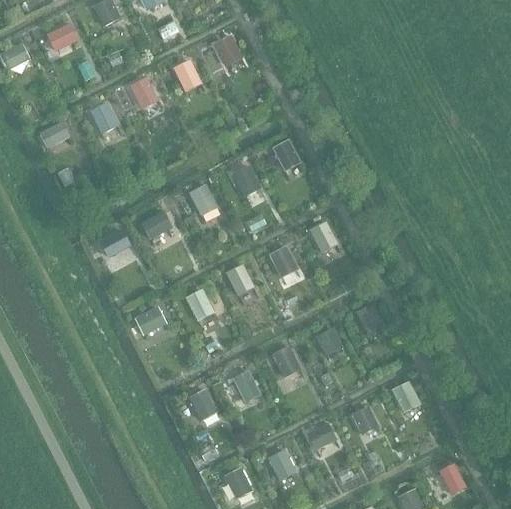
[(110,0),(97,7),(105,24),(120,17),(110,0)]
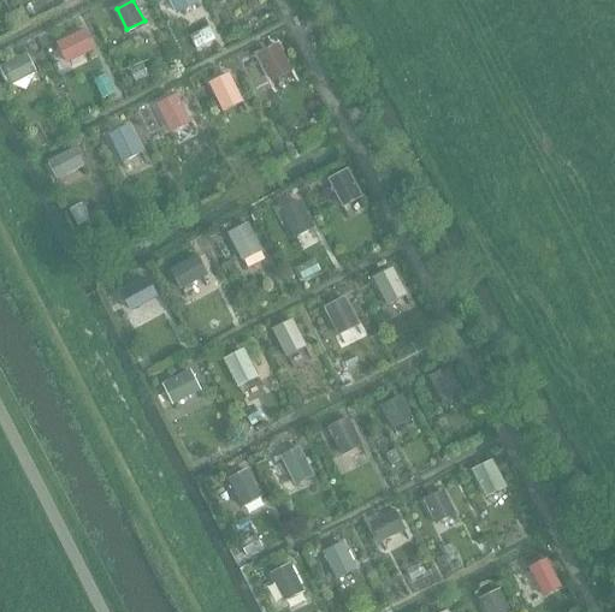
[(172,0),(178,11),(196,1),(196,0),(172,0)]
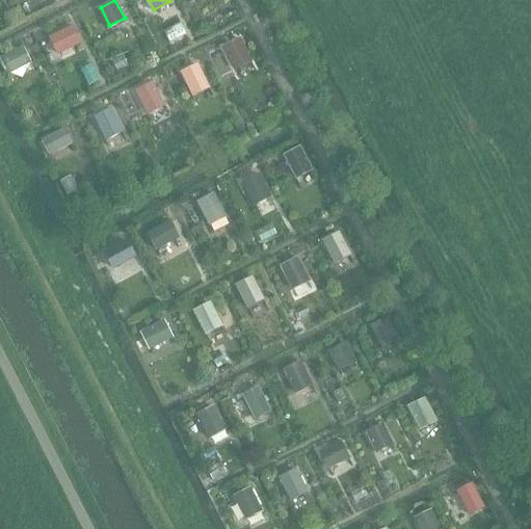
[(74,26),(51,36),(58,51),(80,41),(74,26)]
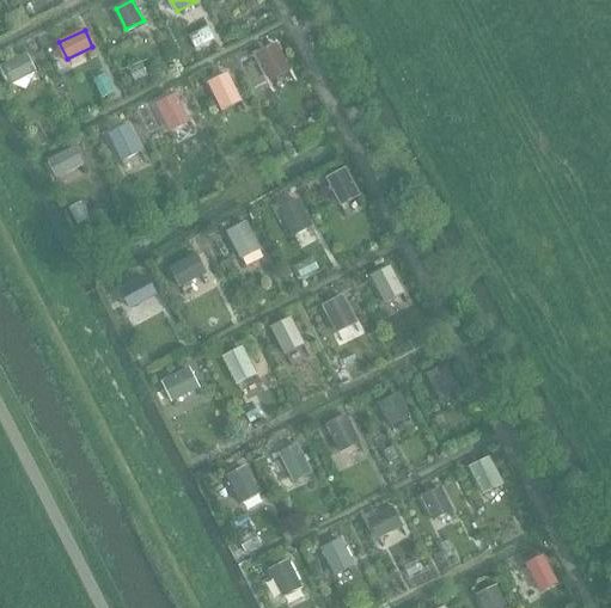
[(276,43),(260,53),(273,78),(289,69),(276,43)]
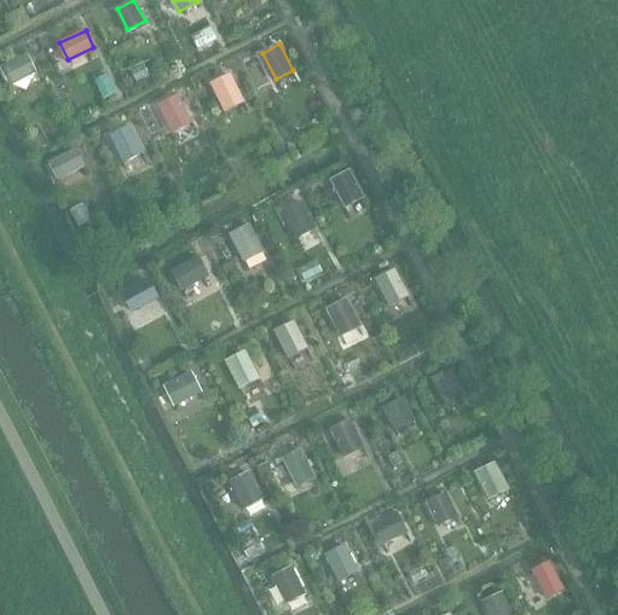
[(28,54),(3,67),(11,83),(36,71),(28,54)]
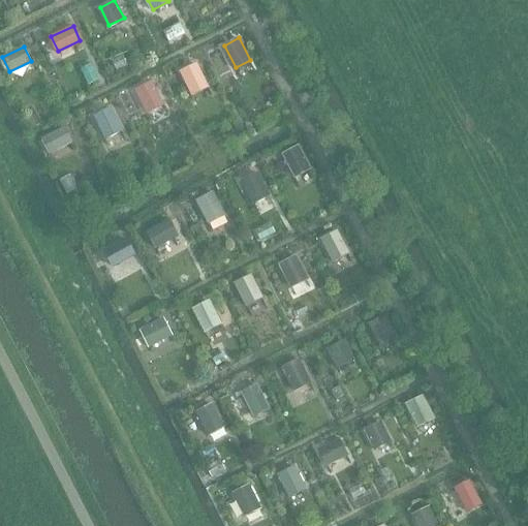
[(197,63),(183,70),(193,92),(208,86),(197,63)]
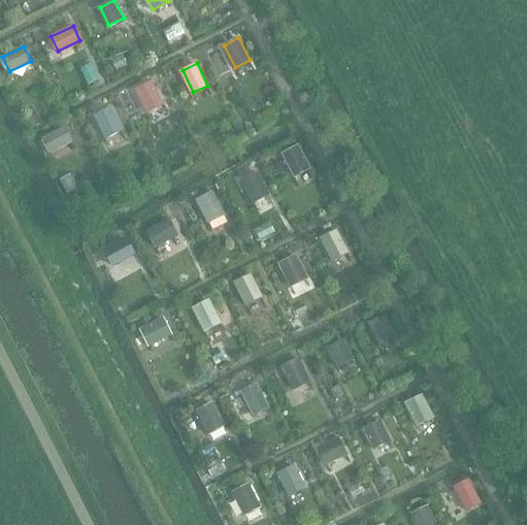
[(152,81),(137,89),(147,110),(163,103),(152,81)]
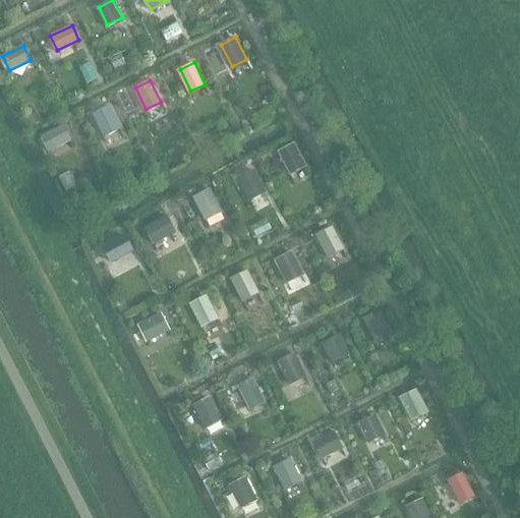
[(109,106),(95,113),(105,134),(119,127),(109,106)]
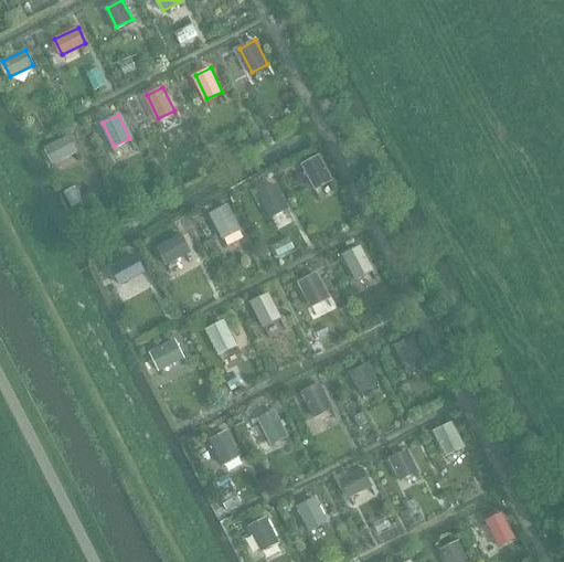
[(70,135),(46,147),(54,162),(78,150),(70,135)]
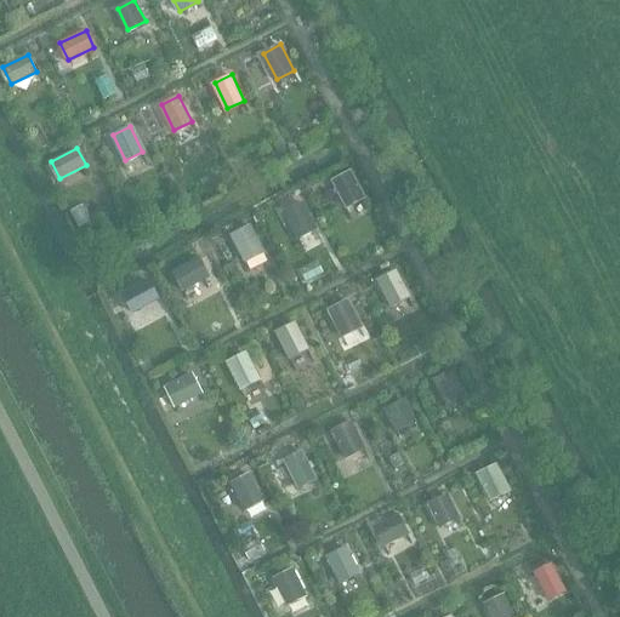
[(351,171),(334,181),(347,205),(364,196),(351,171)]
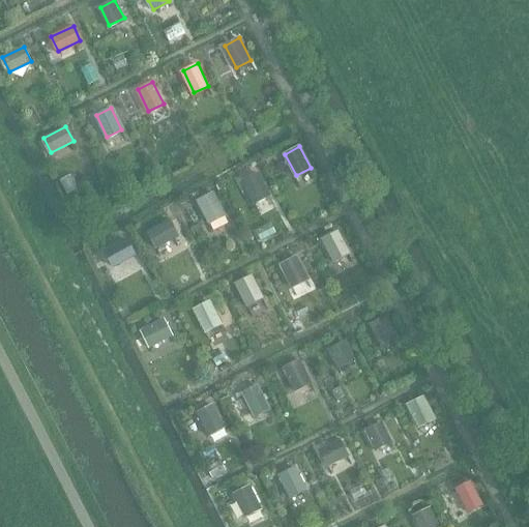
[(258,173),(244,180),(256,202),(269,195),(258,173)]
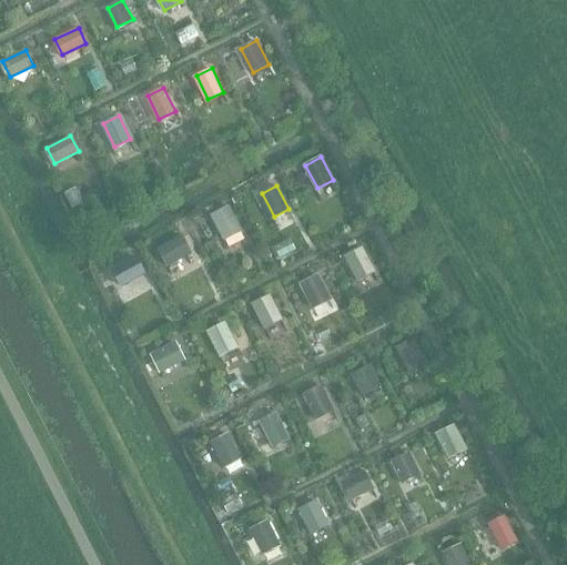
[(229,205),(213,214),(225,236),(241,230),(229,205)]
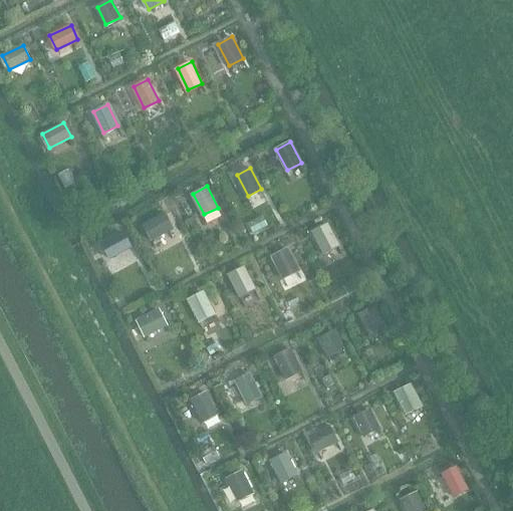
[(165,213),(144,224),(152,238),(173,227),(165,213)]
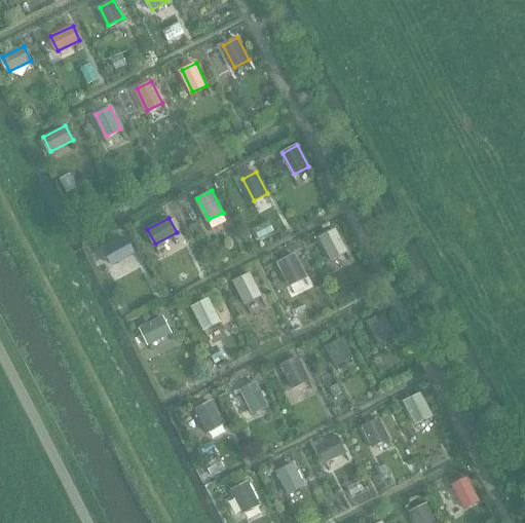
[(335,229),(321,236),(333,258),(346,251),(335,229)]
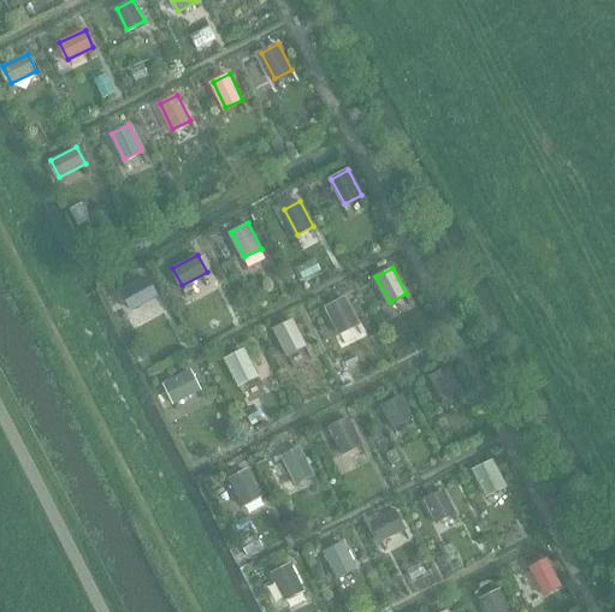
[(148,277),(123,290),(131,307),(157,293),(148,277)]
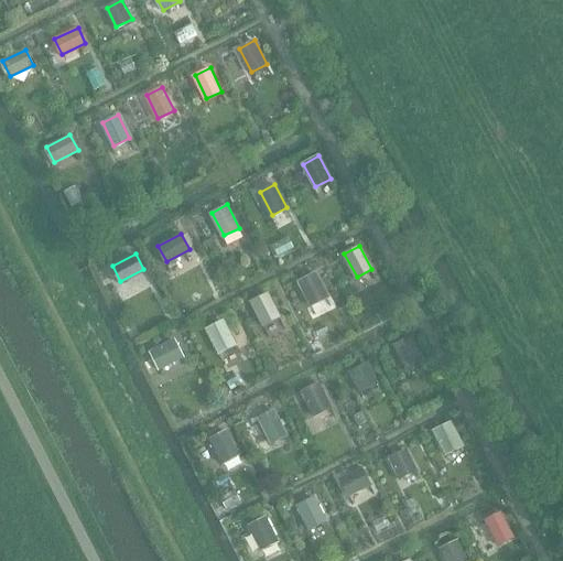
[(315,272),(300,280),(312,303),(327,295),(315,272)]
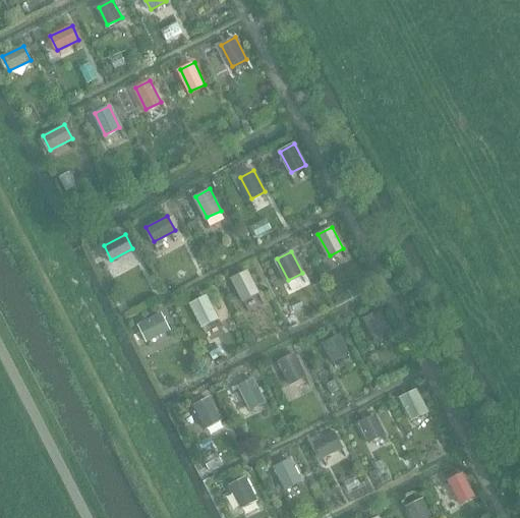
[(247,270),(233,277),(244,298),(258,291),(247,270)]
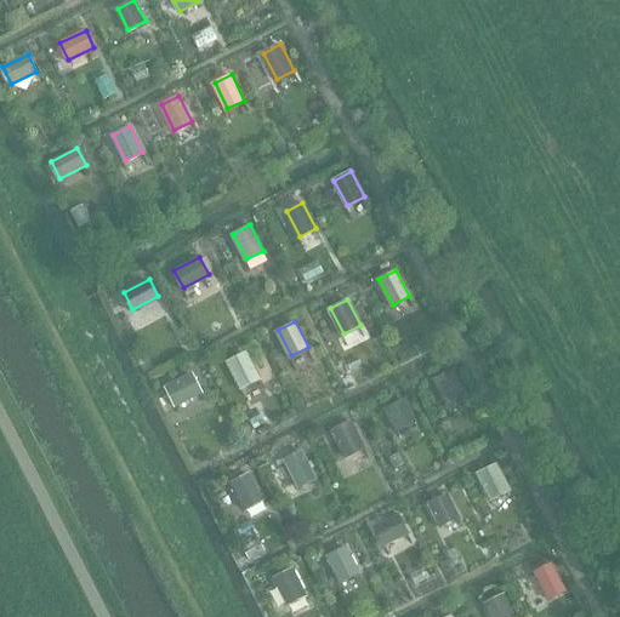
[(245,352),(228,361),(242,387),(259,377),(245,352)]
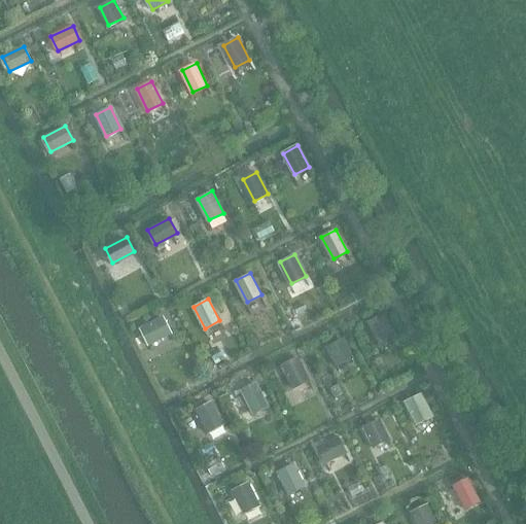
[(383,314),(369,321),(380,343),(394,336),(383,314)]
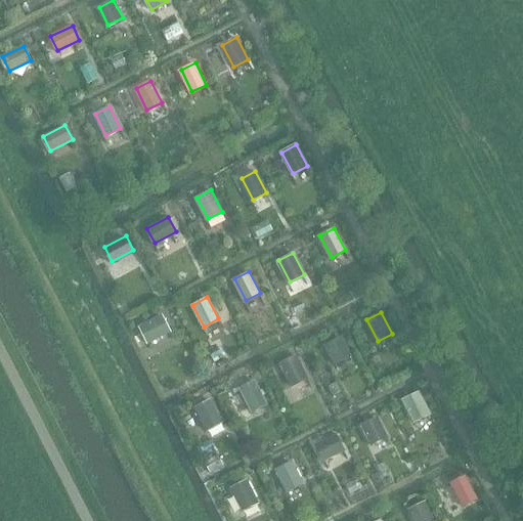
[(163,315),(140,327),(148,341),(170,331),(163,315)]
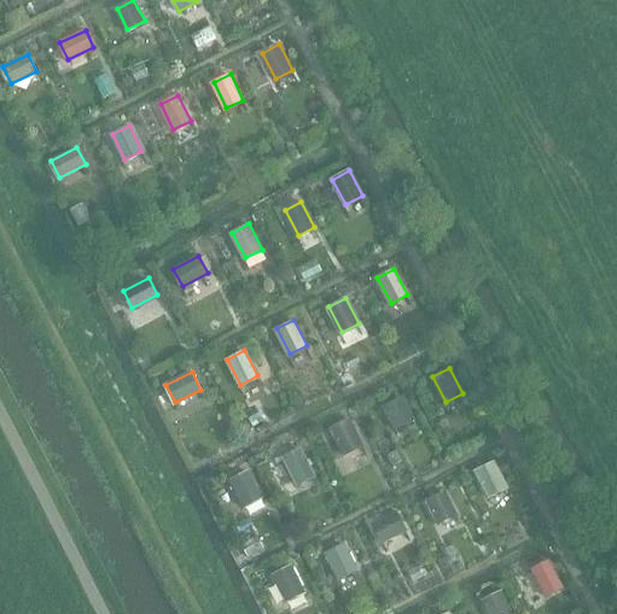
[(401,398),(385,405),(396,427),(412,419),(401,398)]
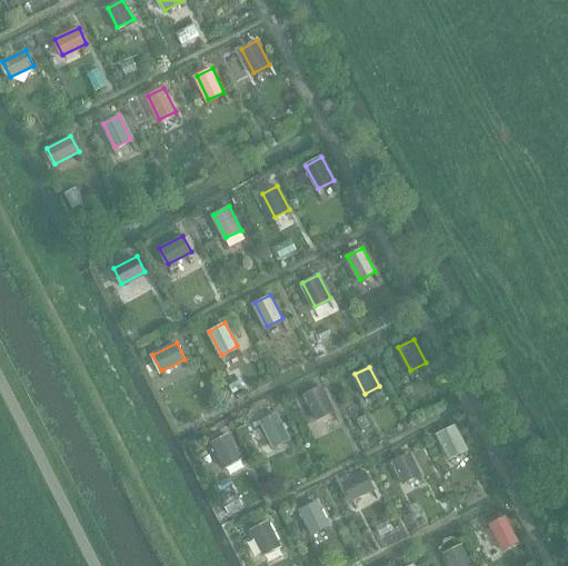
[(321,387),(306,395),(318,418),(334,410),(321,387)]
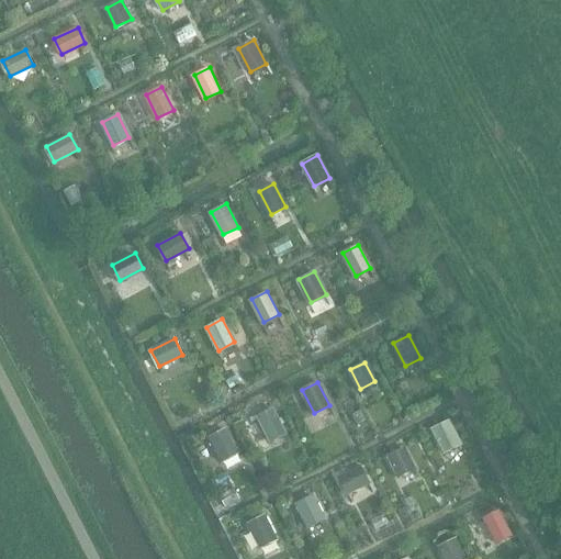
[(273,410),(258,417),(270,440),(285,433),(273,410)]
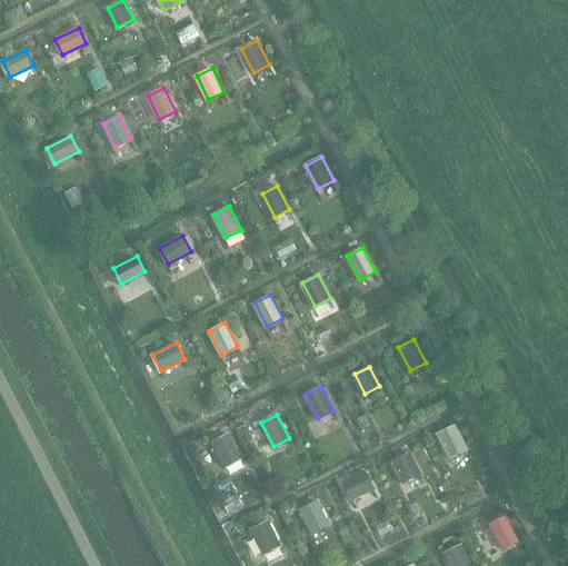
[(455,425),(439,433),(451,456),(467,448),(455,425)]
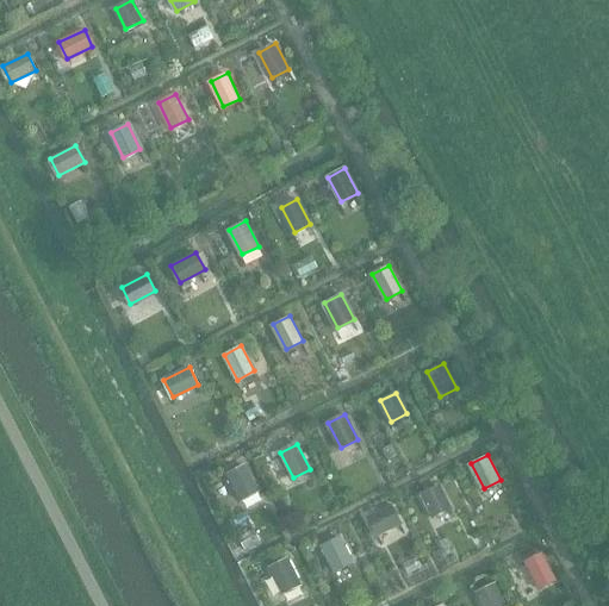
[(244,466),(228,474),(241,499),(258,491),(244,466)]
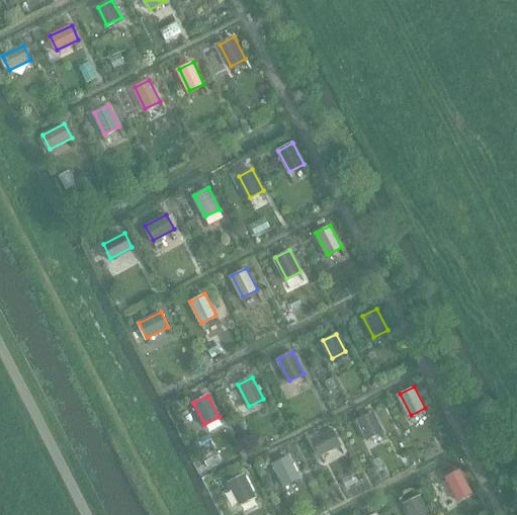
[(373,412),(359,419),(368,437),(382,429),(373,412)]
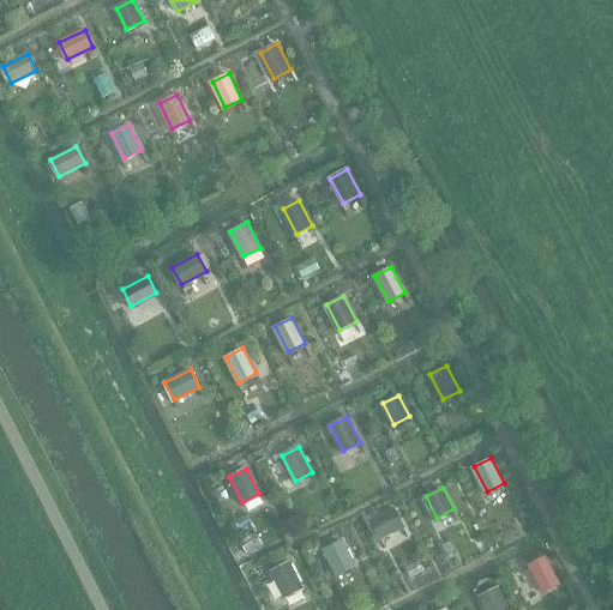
[(394,507),(371,518),(380,537),(403,525),(394,507)]
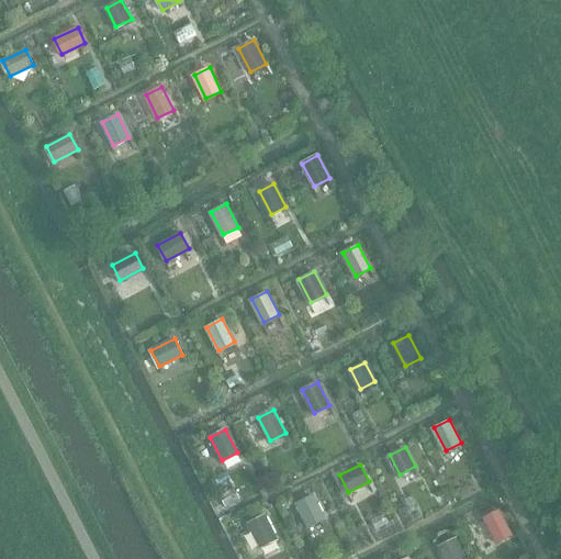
[(313,494),(298,502),(310,525),(325,517),(313,494)]
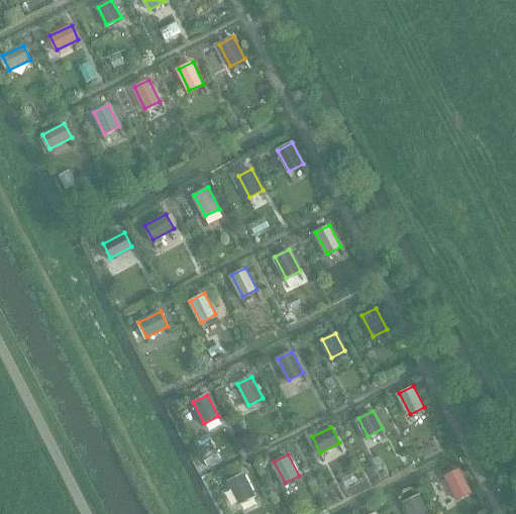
[(459,469),(445,476),(456,497),(471,490),(459,469)]
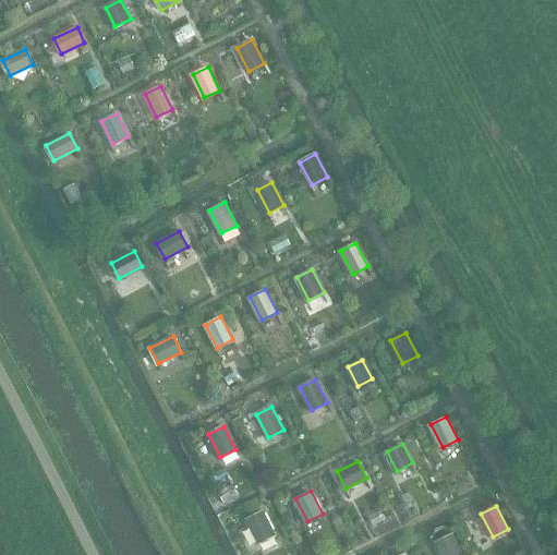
[(263,509),(246,518),(258,541),(275,533),(263,509)]
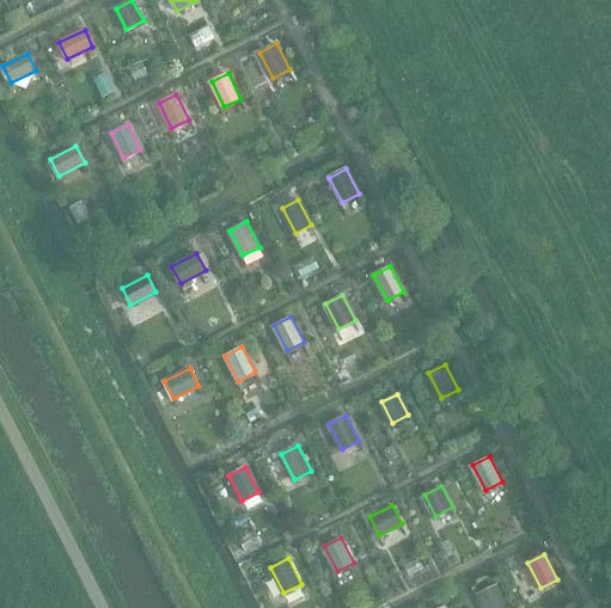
[(495,585),(480,593),(487,607),(502,607),(507,606),(495,585)]
